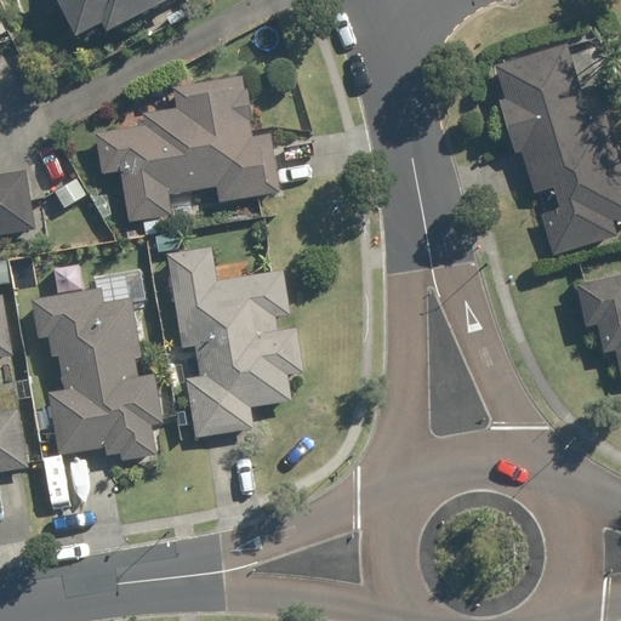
[(52,0),(70,35),(97,21),(102,32),(163,0),(52,0)]
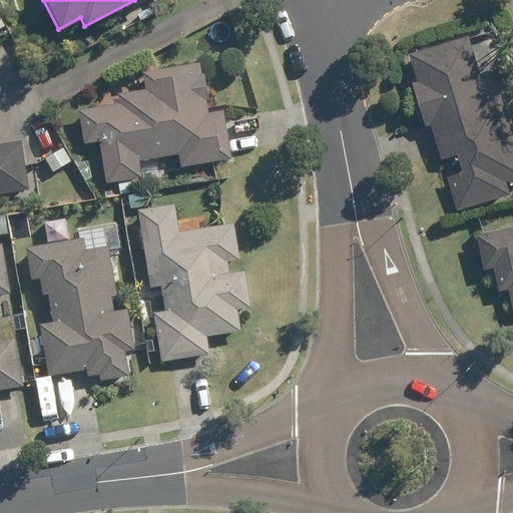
[(148,8),(137,14),(140,21),(152,15),(148,8)]
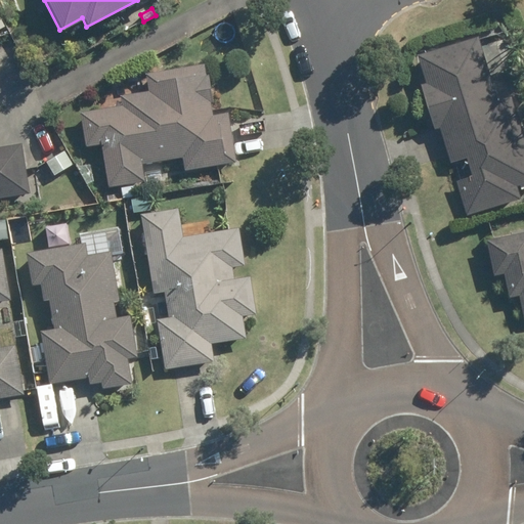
[(426,85),(421,87),(434,128),(439,127),(450,162),(465,158),(471,177),(455,182),(467,215),(520,199),(517,189),(523,186),(523,143),(510,98),(497,101),(477,37),(417,55),(426,85)]
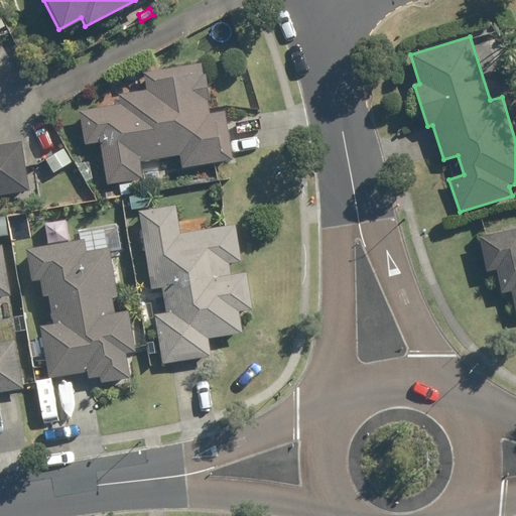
[(120,105),(79,112),(84,144),(100,141),(107,185),(117,182),(119,197),(134,195),(132,181),(141,179),(138,161),(179,154),(181,167),(232,160),(224,112),(208,114),(207,102),(209,102),(205,74),(202,74),(200,62),(142,73),(146,90),(118,95),(120,105)]
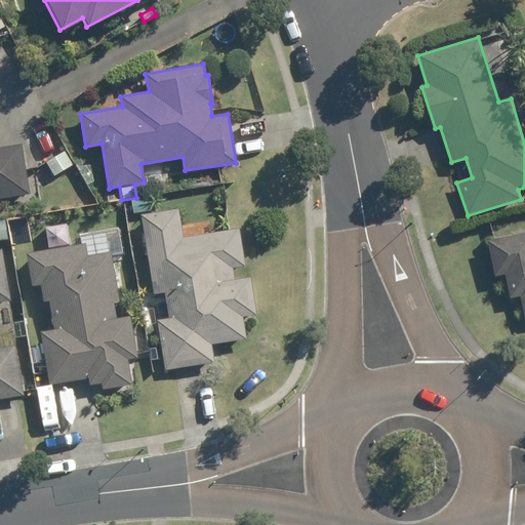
[(0,198),(28,194),(19,145),(0,147),(0,198)]
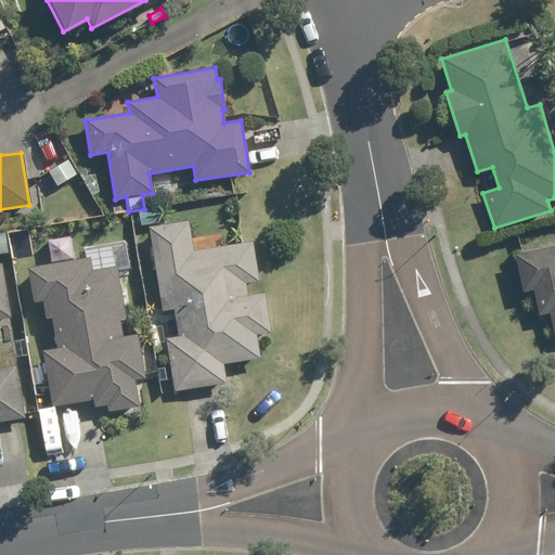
[(67,160),(49,171),(56,185),(76,175),(67,160)]
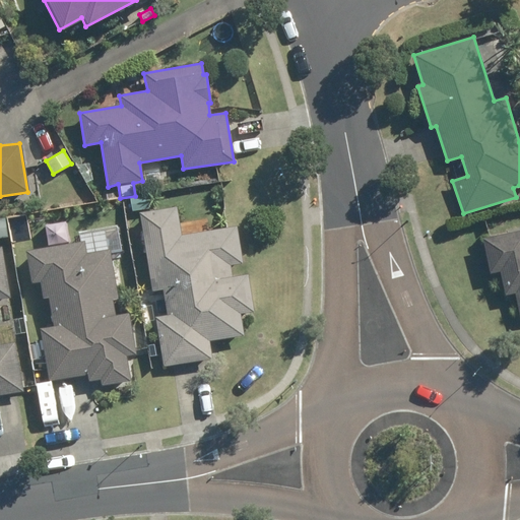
[(176,208),(139,213),(151,290),(163,288),(167,316),(156,318),(165,367),(210,360),(208,341),(243,336),(240,314),(253,312),(247,274),(231,277),(230,266),(242,264),(236,226),(180,236),(176,208)]
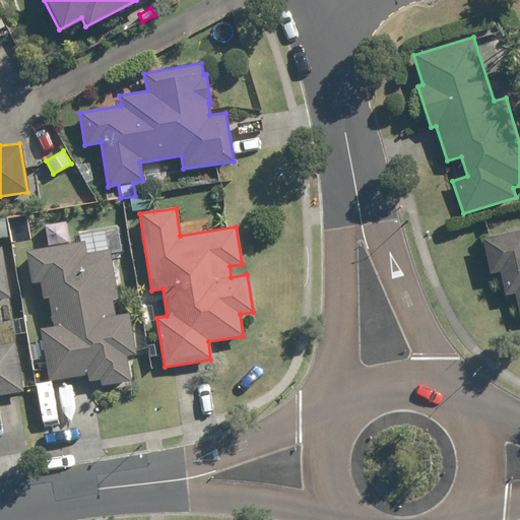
[(13,238),(14,245),(34,241),(29,217),(10,221),(13,238)]
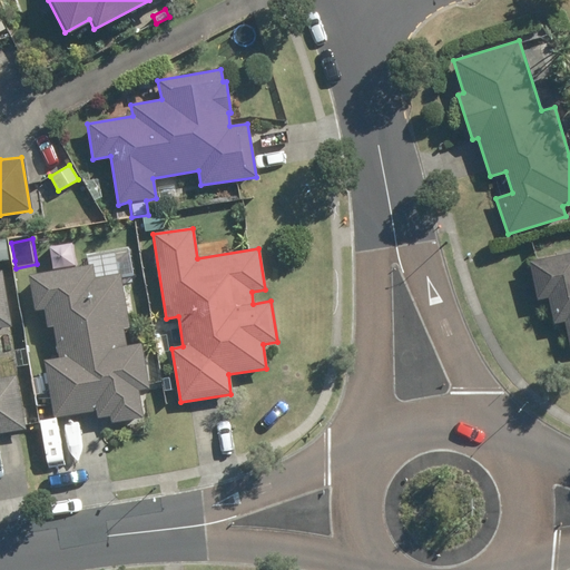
[(6,241),(0,241),(0,261),(9,259),(6,241)]
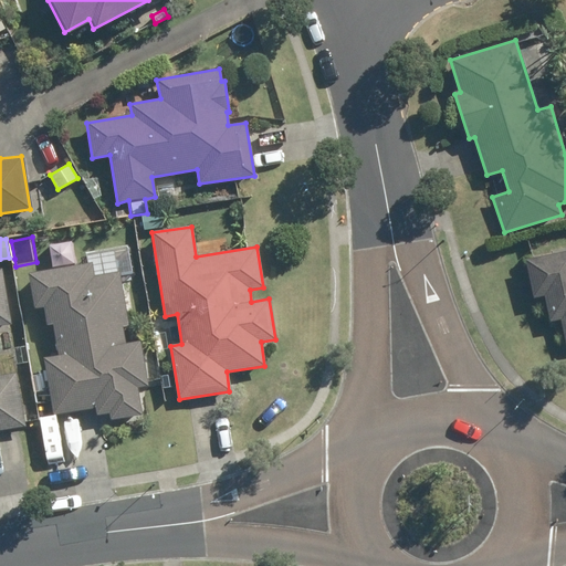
[(565,252),(519,263),(527,300),(537,297),(543,325),(554,322),(561,350),(565,348),(565,252)]
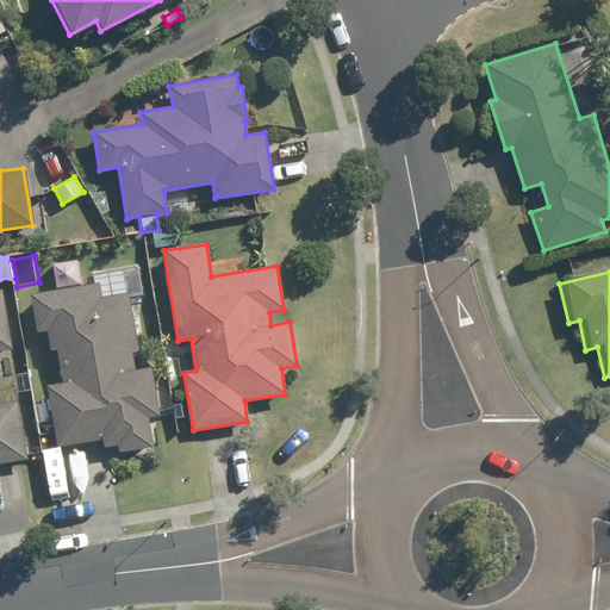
[(47,386),(57,448),(101,439),(105,449),(116,448),(117,455),(154,448),(148,418),(159,417),(149,368),(134,371),(130,352),(138,352),(128,292),(100,297),(98,282),(29,296),(36,331),(47,329),(50,349),(56,349),(62,384),(47,386)]
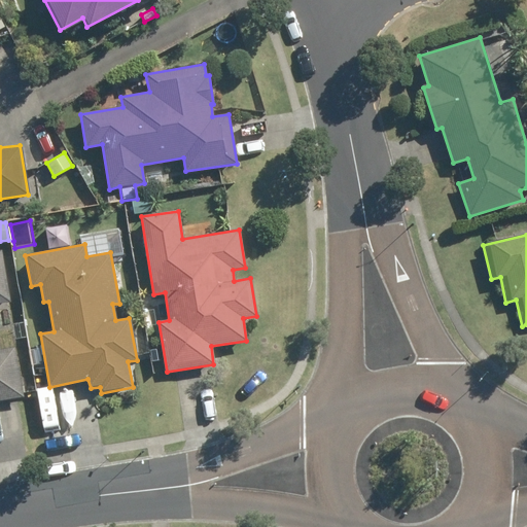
[(0,400),(22,397),(13,347),(0,349),(0,303),(9,303),(0,250),(0,400)]
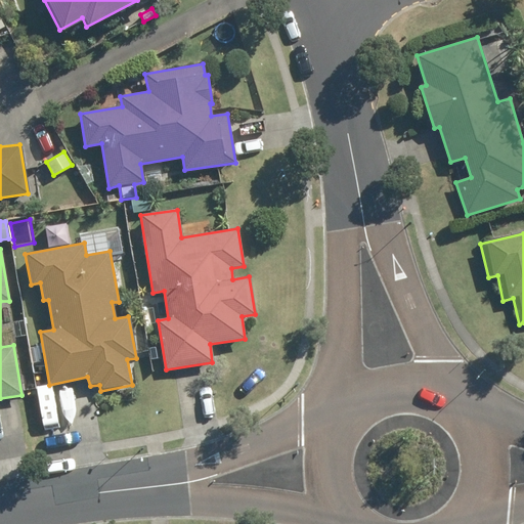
All buildings are outlined.
